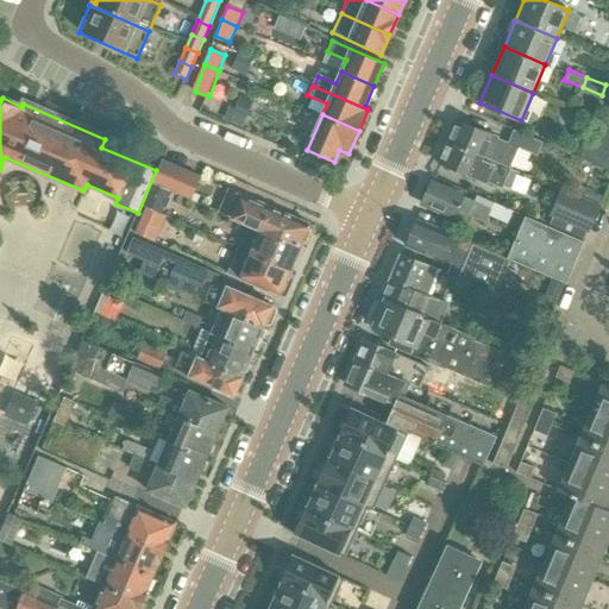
[(508,143),(458,121),(449,142),(510,168),(519,148),(537,155),(541,143),(513,131),(508,143)]
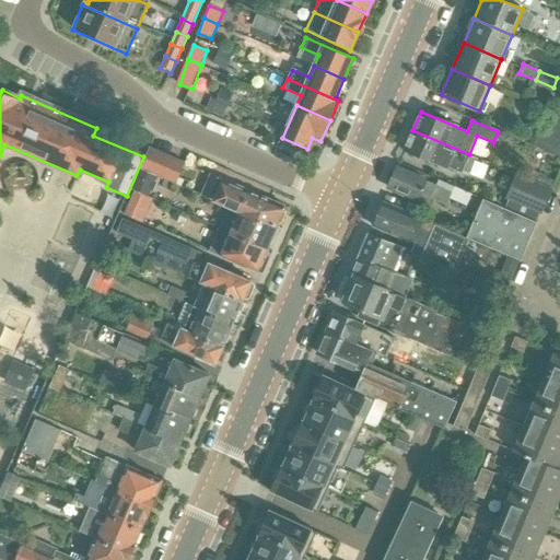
[(559,158),(559,114),(557,113),(548,133),(539,129),(533,146),(559,158)]
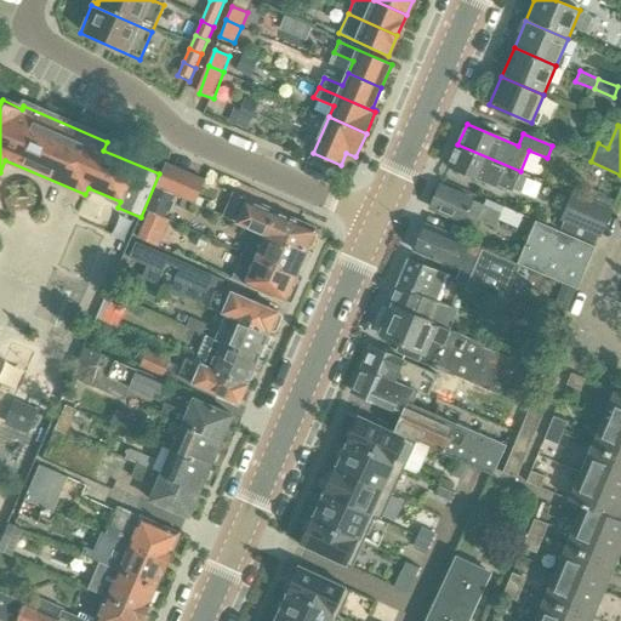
[(496,186),(496,183),(520,194),(528,176),(520,172),(520,171),(457,144),(449,165),(496,186)]
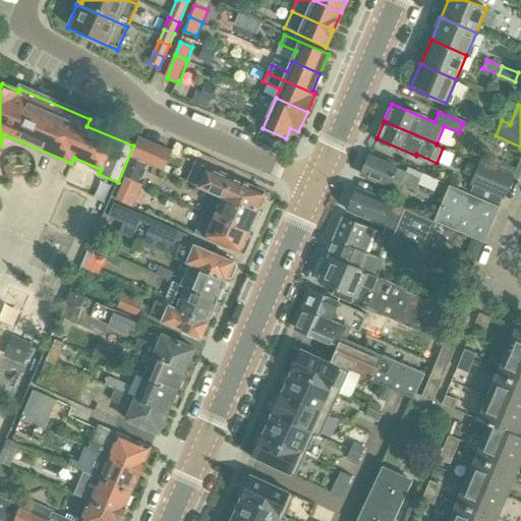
[(172,152),(138,137),(130,157),(164,171),(172,152)]
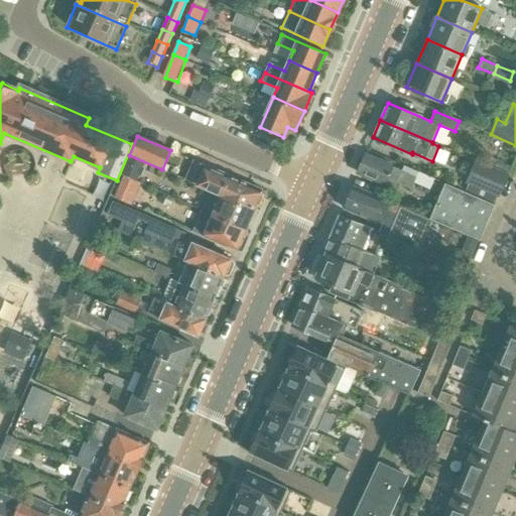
[(414,183),(429,189),(434,179),(419,172),(416,178),(366,155),(358,172),(384,184),(385,183),(396,188),(397,184),(411,190),(414,183)]
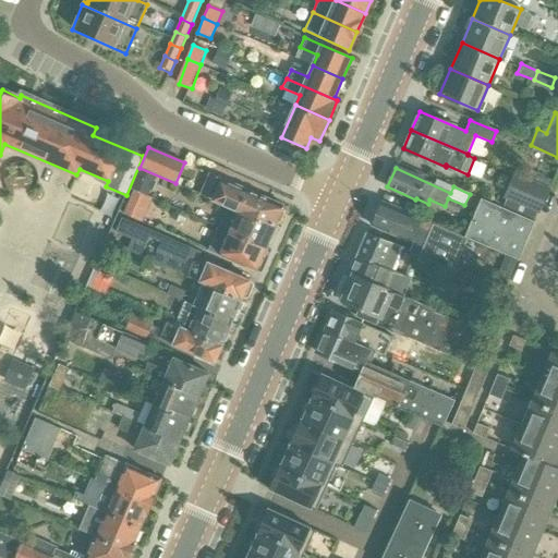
[(530,170),(526,178),(526,179),(549,190),(553,181),(543,178),(544,176),(530,170)]
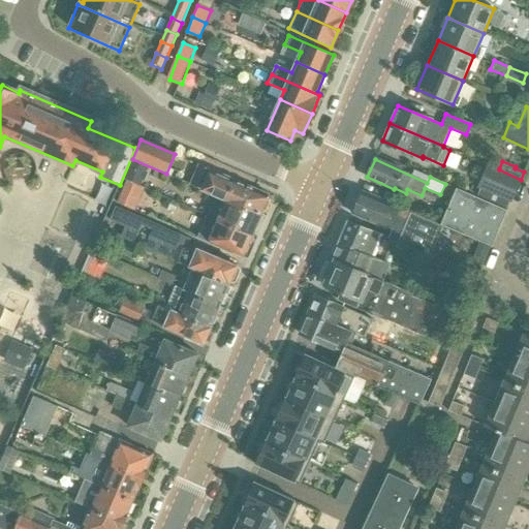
[(477,187),(480,189),(477,197),(507,210),(521,180),(499,169),(499,168),(488,163),(477,187)]
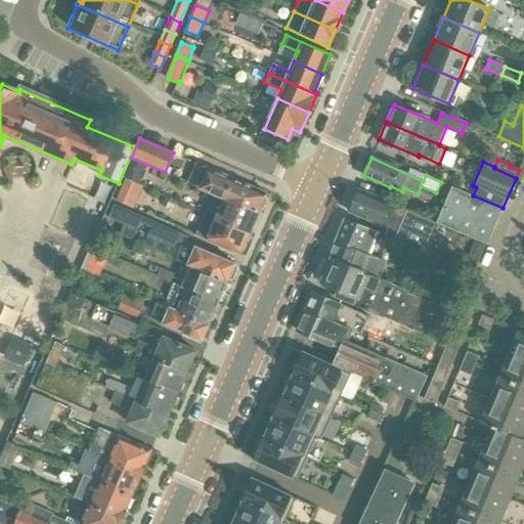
[(123,177),(141,184),(146,170),(128,163),(123,177)]
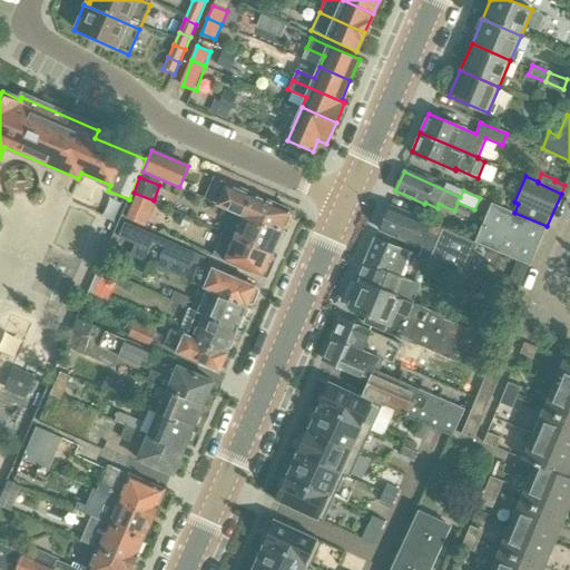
[(232,210),(244,216),(281,231),(290,210),(214,178),(205,199),(232,210)]
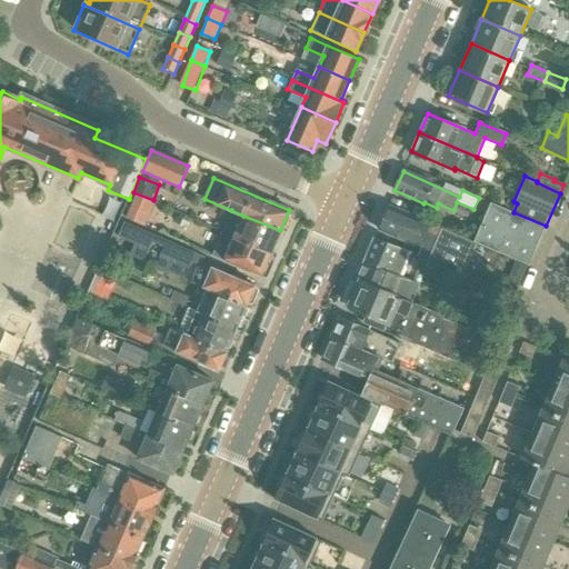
[(126,218),(145,226),(155,202),(136,195),(126,218)]
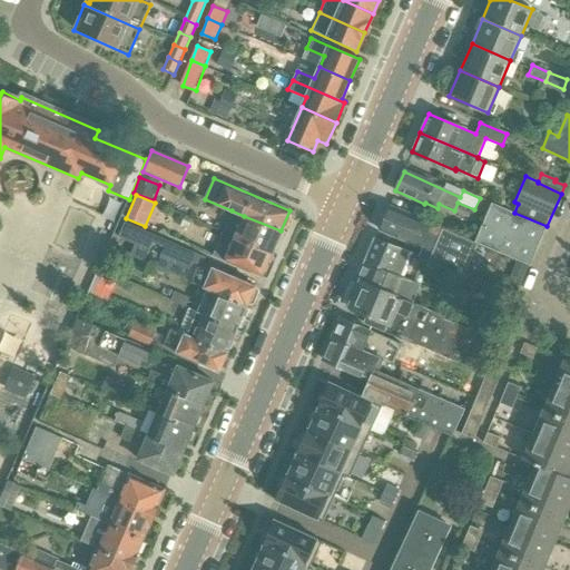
[(492,203),(475,243),(478,244),(530,266),(532,262),(547,226),(514,213),(492,203)]
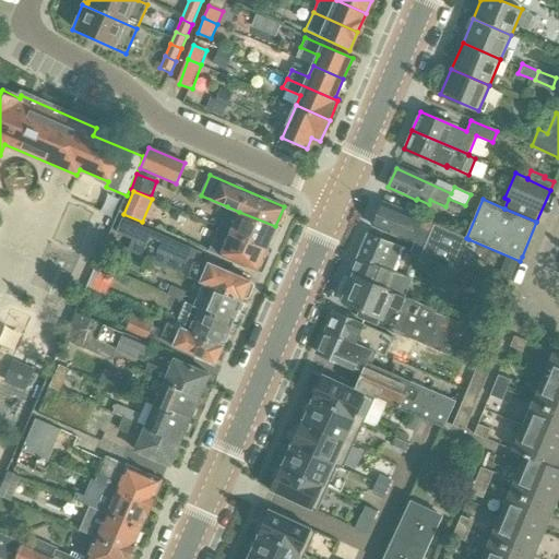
[(411,251),(455,271),(468,239),(466,238),(418,217),(383,203),(373,226),(408,240),(414,242),(411,251)]
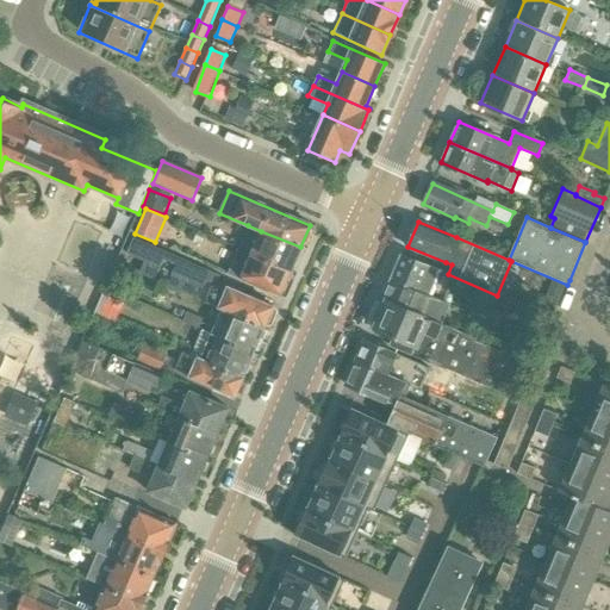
[(261,231),(248,225),(238,249),(290,271),(300,247),(261,231)]
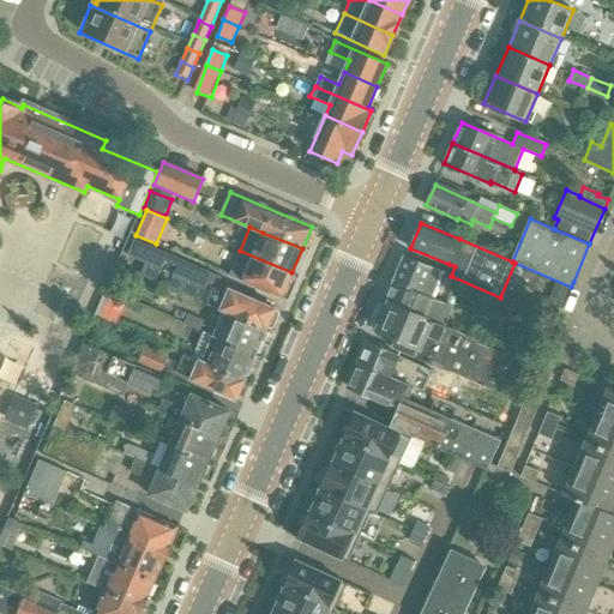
[(169,287),(205,302),(228,312),(266,329),(275,309),(218,286),(221,278),(134,240),(128,256),(146,263),(140,276),(155,282),(164,262),(178,268),(169,287)]
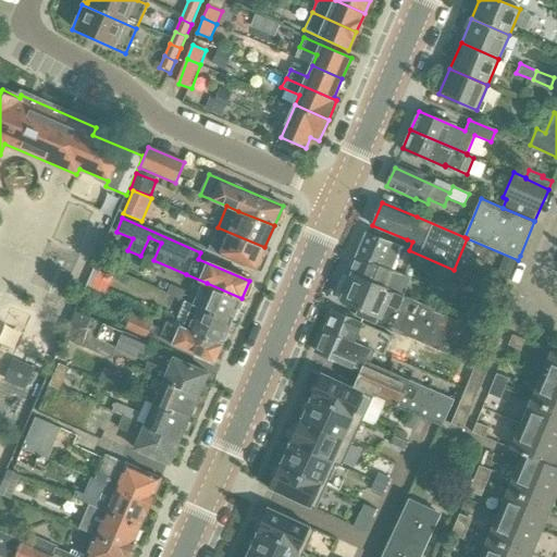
[(218,227),(208,250),(220,256),(255,271),(264,247),(218,227)]
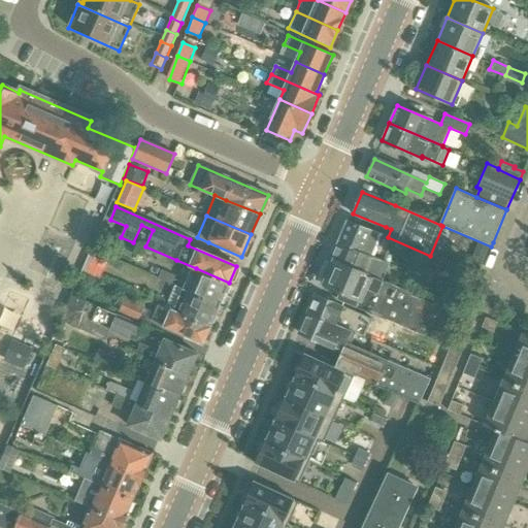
[(347,221),(338,241),(378,258),(387,238),(384,237),(347,221)]
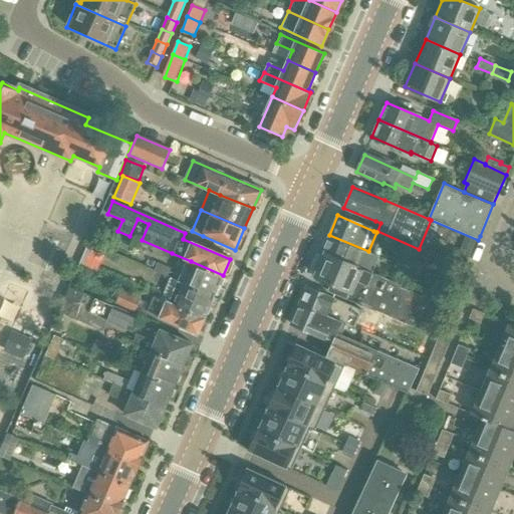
[(329,235),(322,252),(326,253),(360,268),(370,272),(377,255),(368,251),(329,235)]
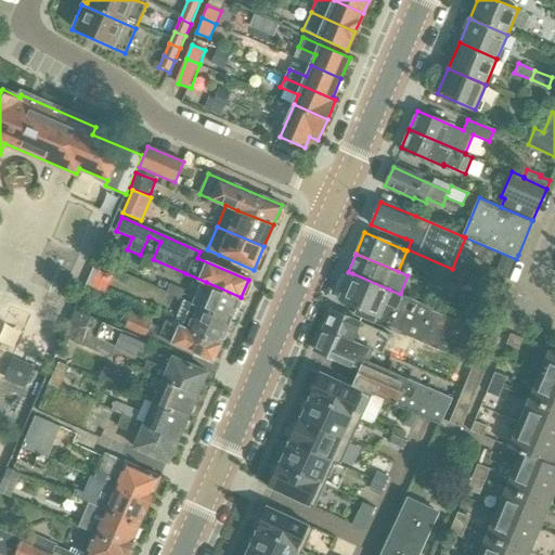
[(98,270),(90,287),(105,294),(112,276),(98,270)]
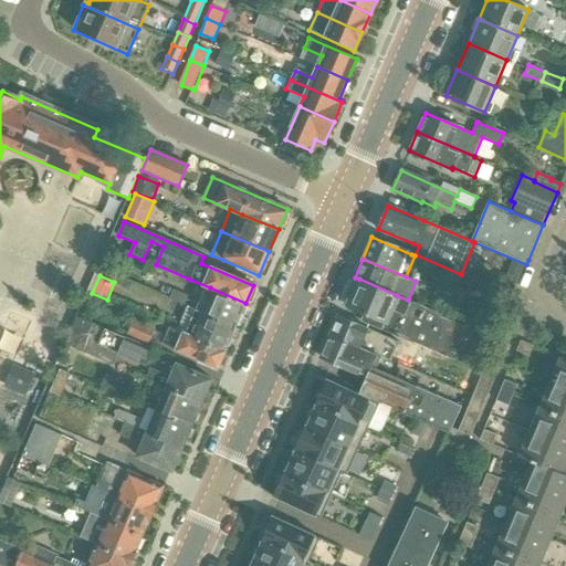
[(359,279),(348,304),(385,321),(381,329),(406,339),(421,346),(426,348),(475,369),(491,335),(441,314),(408,300),(397,295),(359,279)]
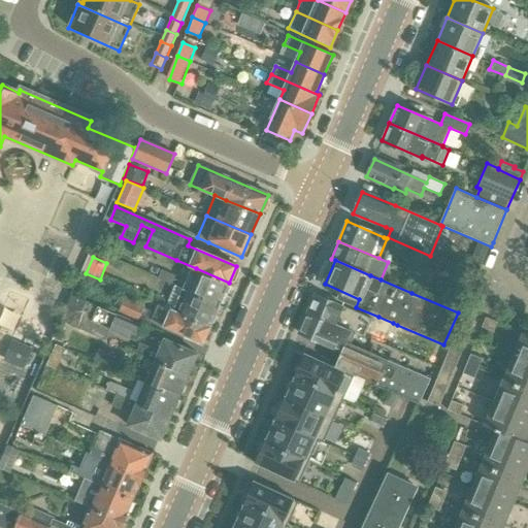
[(229,283),(196,268),(186,290),(220,304),(229,283)]
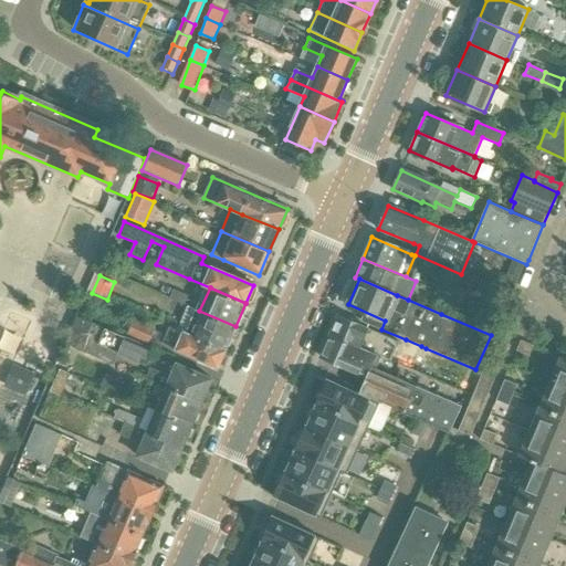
[(170,297),(185,304),(188,296),(174,290),(170,297)]
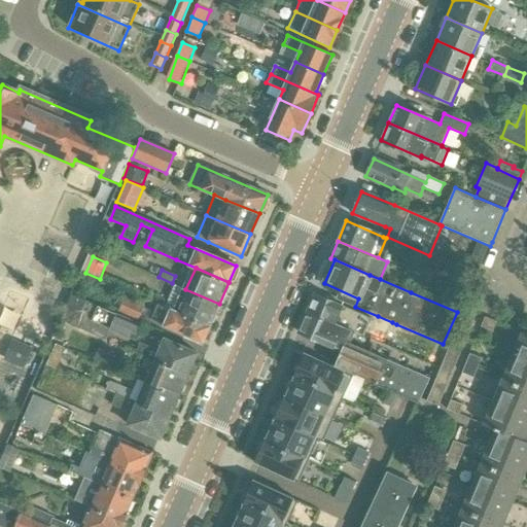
[(216,318),(214,315),(219,304),(185,289),(174,284),(165,306),(210,324),(210,322),(214,322),(216,318)]
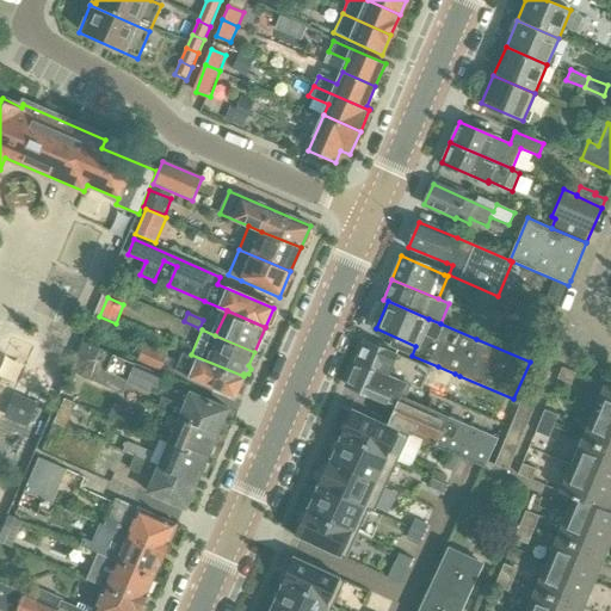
[(365,340),(357,360),(412,384),(423,389),(431,369),(365,340)]
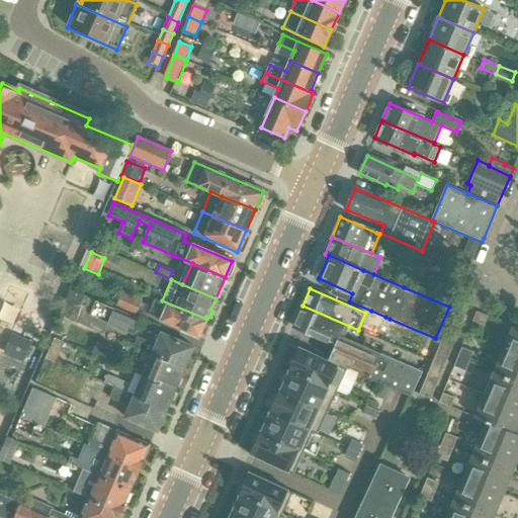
[(63,317),(104,334),(108,324),(134,335),(140,320),(73,291),(63,317)]
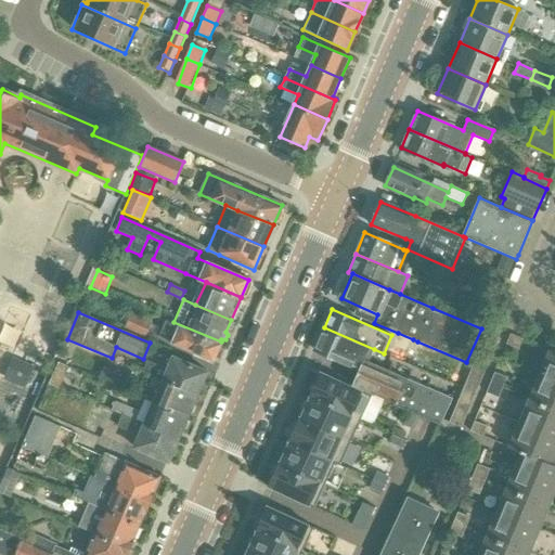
[(124,327),(145,337),(151,322),(130,313),(124,327)]
